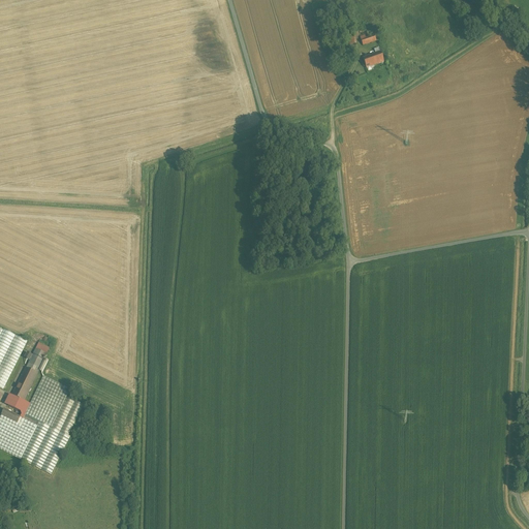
[(360,37),(363,44),(376,40),(374,35),(366,38),(365,35),(360,37)]
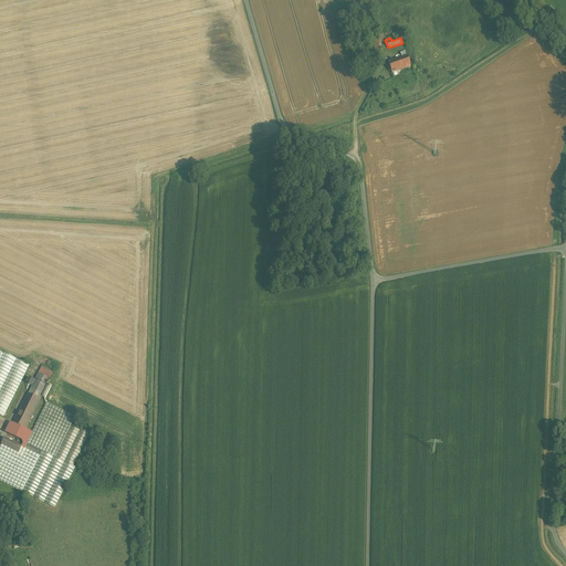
[(407,56),(395,60),(398,71),(411,66),(407,56)]
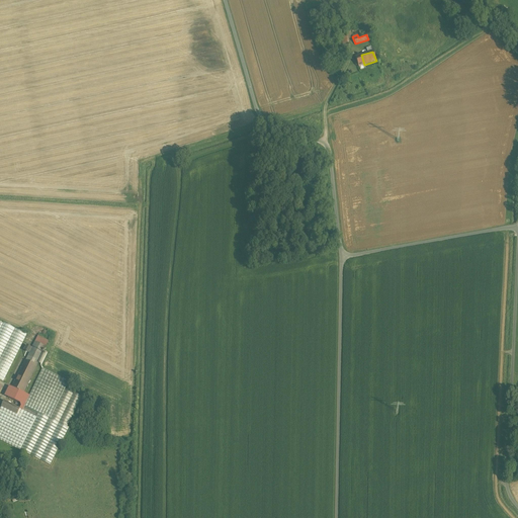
[(364,65),(361,55),(355,58),(358,67),(364,65)]
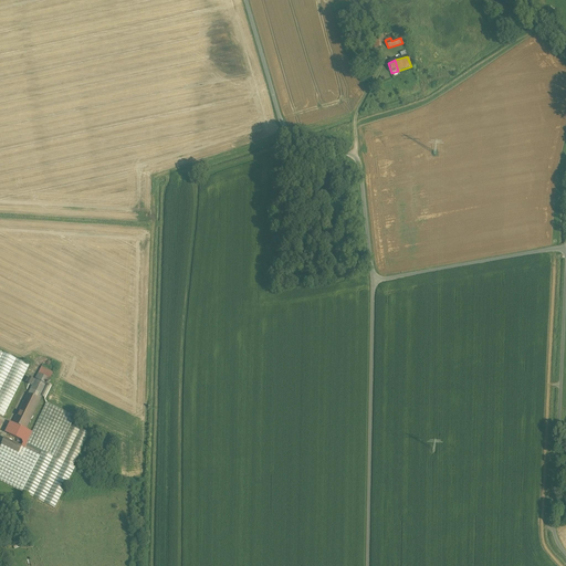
[(0,415),(3,417),(29,366),(4,353),(3,354),(0,352),(0,415)]
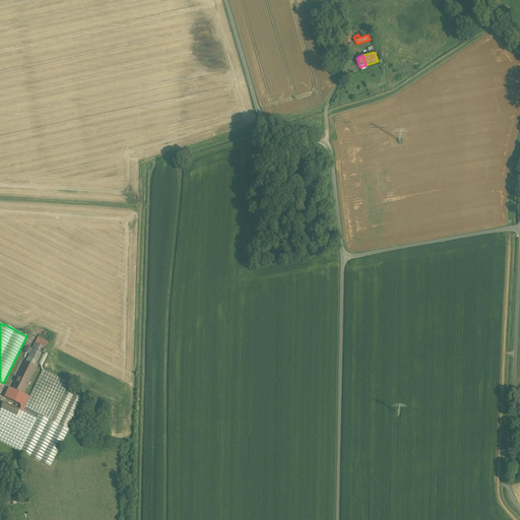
[(25,362),(37,368),(38,365),(42,366),(47,354),(44,352),(49,342),(38,337),(25,362)]
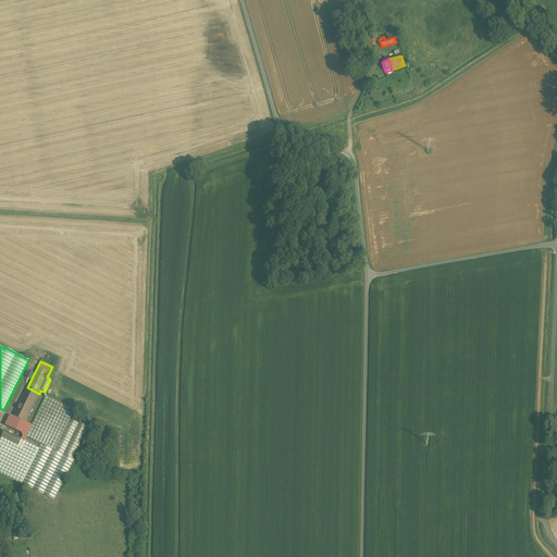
[(27,387),(13,417),(25,422),(39,394),(27,387)]
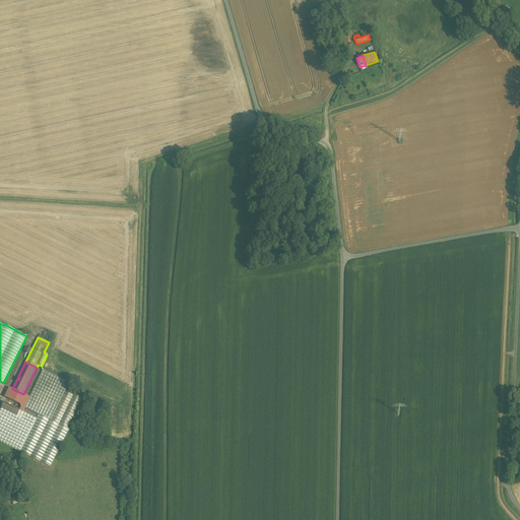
[(19,410),(4,403),(0,410),(0,442),(51,467),(69,430),(67,429),(82,398),(65,390),(69,383),(43,371),(29,397),(22,412),(19,410)]
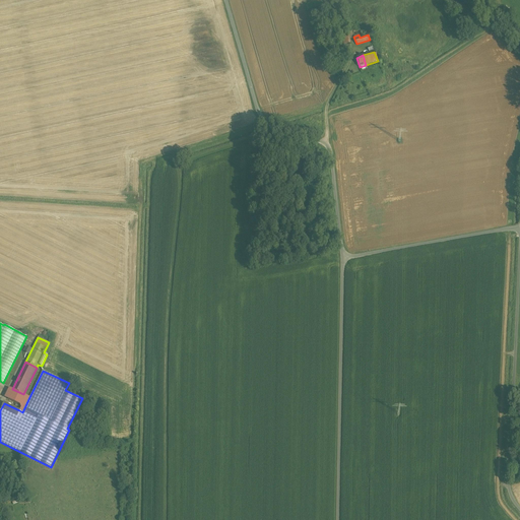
[(20,405),(21,408),(19,410),(22,412),(29,397),(23,394),(12,389),(9,388),(4,397),(20,405)]
